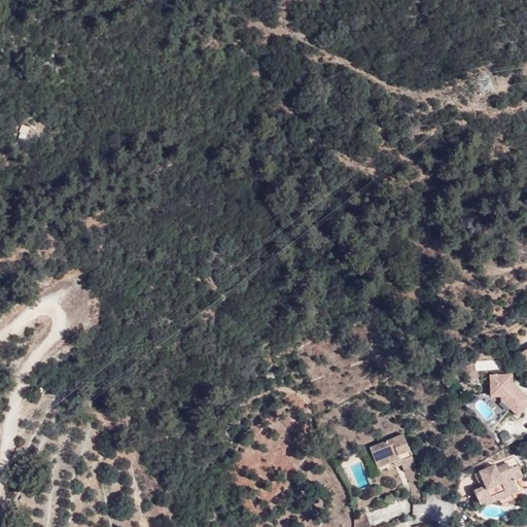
[(22,124),(18,136),(26,138),(30,126),(22,124)]
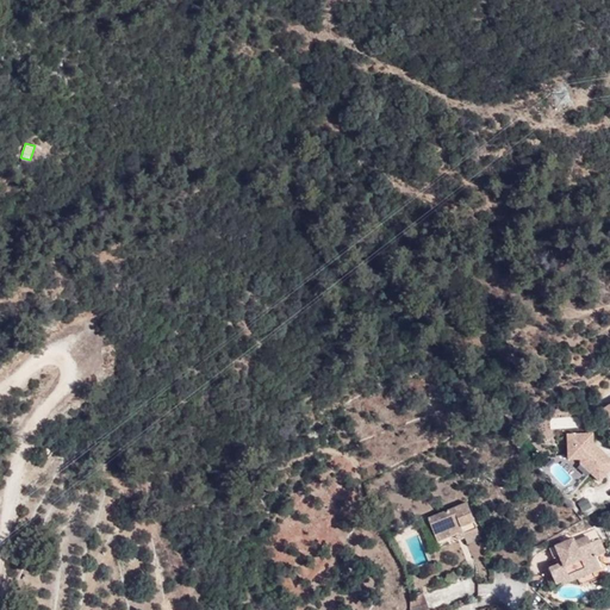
[(609,468),(609,460),(602,453),(596,454),(591,449),(591,442),(591,435),(567,435),(566,460),(579,460),(579,464),(598,481),(609,468)]
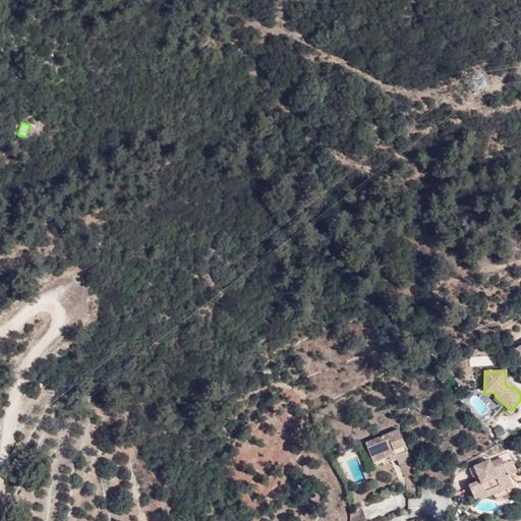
[(509,388),(514,387),(505,378),(505,384),(509,388)]
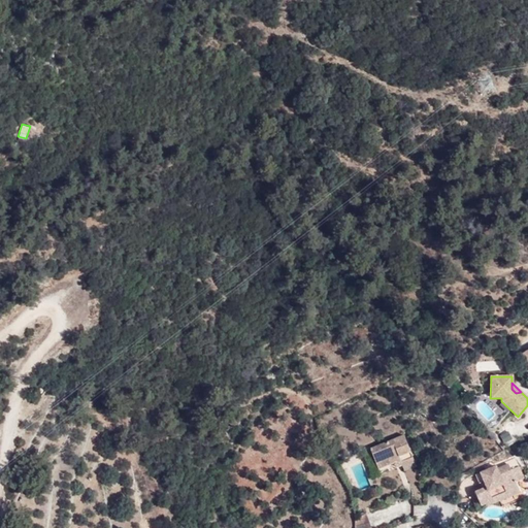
[(500,433),(503,442),(512,438),(507,430),(500,433)]
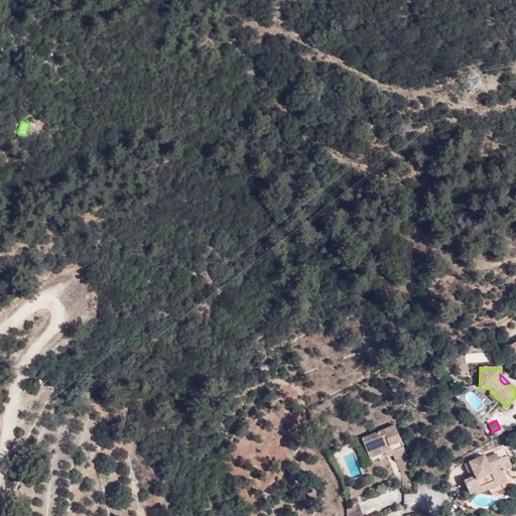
[(391,456),(402,450),(392,425),(360,439),(368,459),(383,452),(388,449),(391,456)]
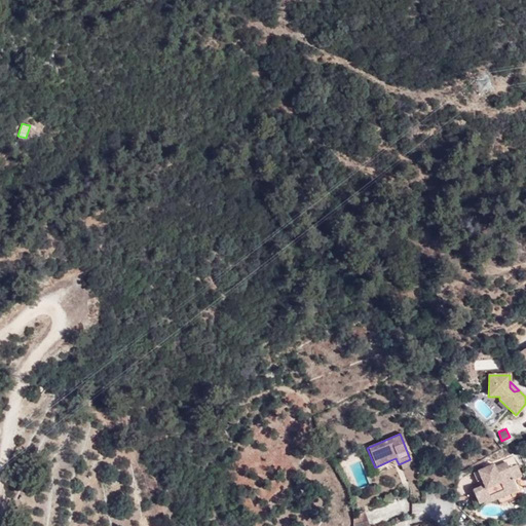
[(505,491),(517,487),(514,480),(522,476),(514,457),(474,473),(478,482),(479,481),(482,480),(484,486),(481,487),(474,490),(479,503),(485,501),(498,495),(499,497),(506,495),(505,491)]
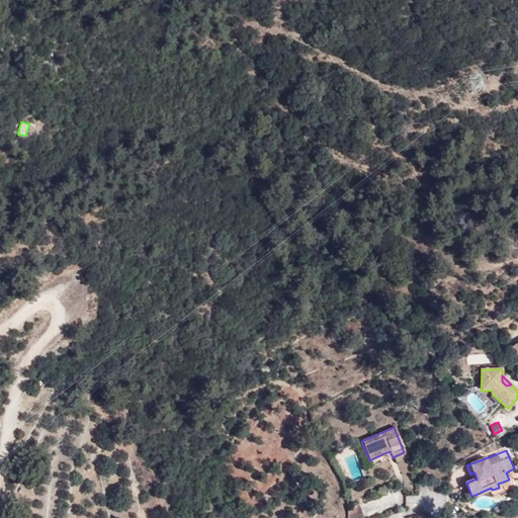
[(407,457),(404,452),(393,457),(395,462),(407,457)]
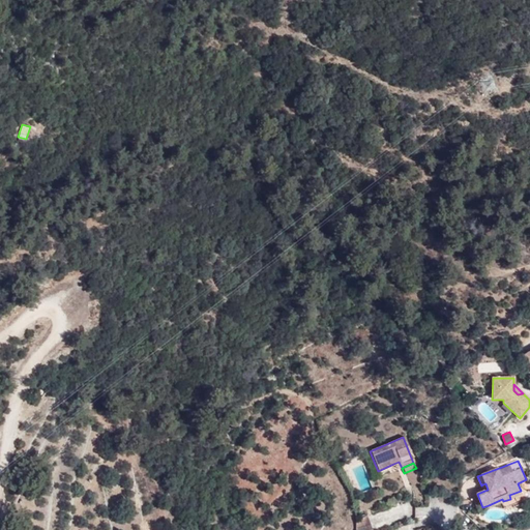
[(514,507),(526,502),(524,496),(511,501),(514,507)]
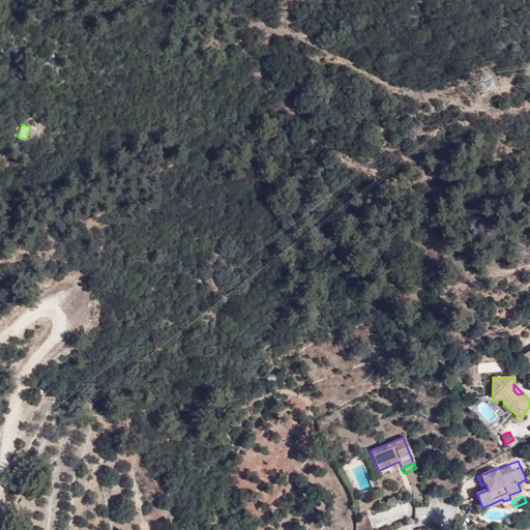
[(490,507),(503,501),(502,499),(489,505),(490,507)]
